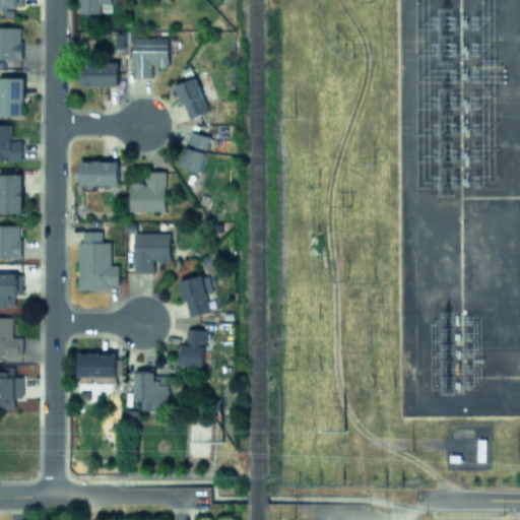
[(99,13),(100,3),(110,4),(110,0),(77,0),(77,12),(99,13)]
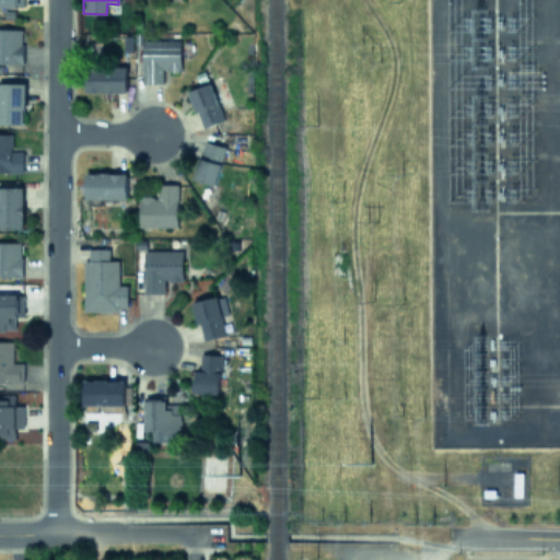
[(22,30),(0,28),(0,63),(22,65),(22,30)]
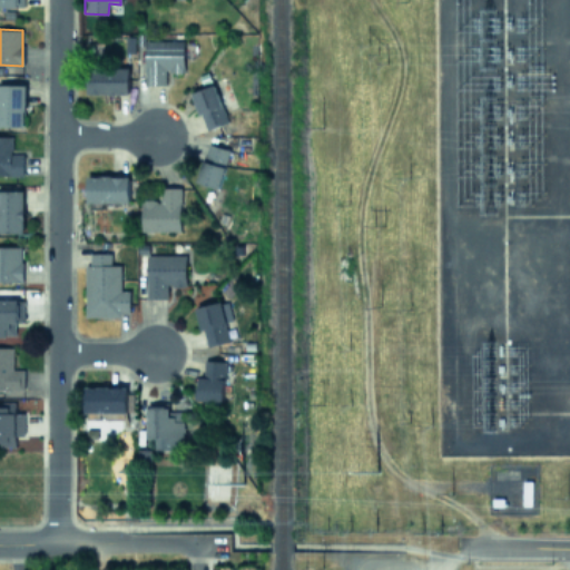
[(144,85),(165,85),(165,71),(184,71),(184,40),(145,40),(144,85)]
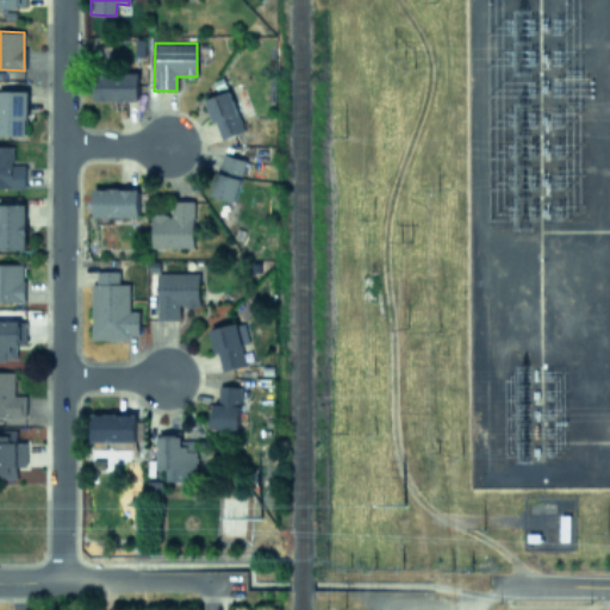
[(93,100),(137,100),(138,73),(94,73),(93,100)]
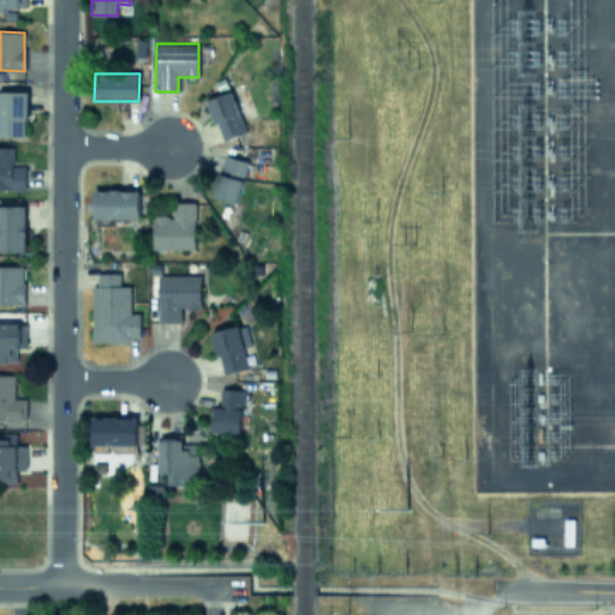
[(0,136),(28,136),(27,90),(0,90),(0,136)]
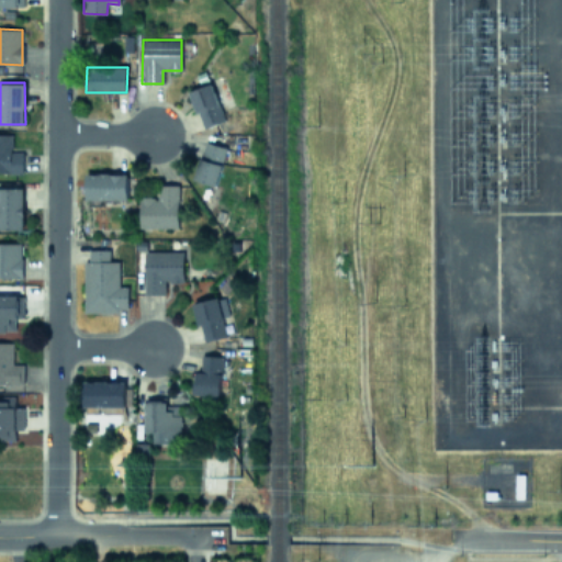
[(224,121),(212,82),(189,90),(201,128),(224,121)]
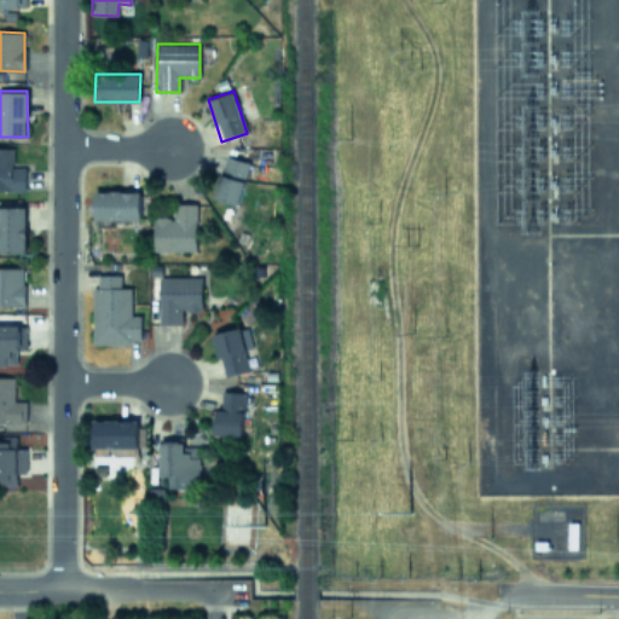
[(213,197),(236,204),(250,163),(226,155),(213,197)]
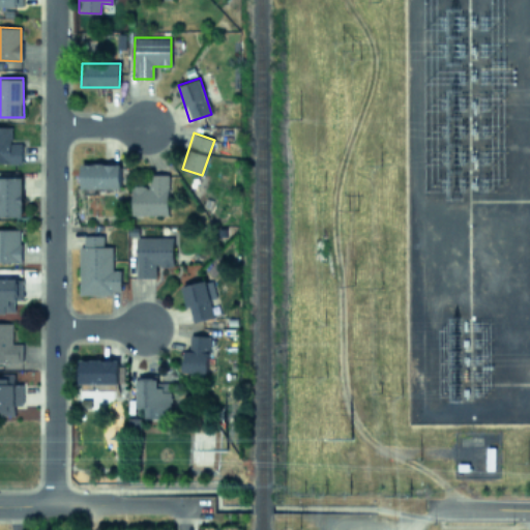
[(120,187),(119,163),(80,164),(80,188),(120,187)]
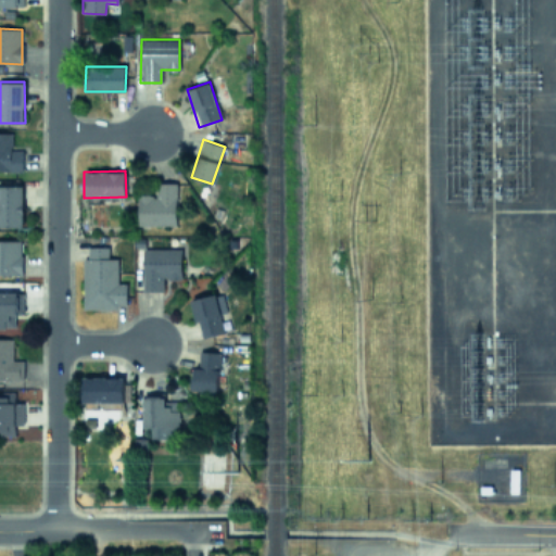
[(175,226),(176,182),(155,182),(155,196),(138,194),(137,226),(175,226)]
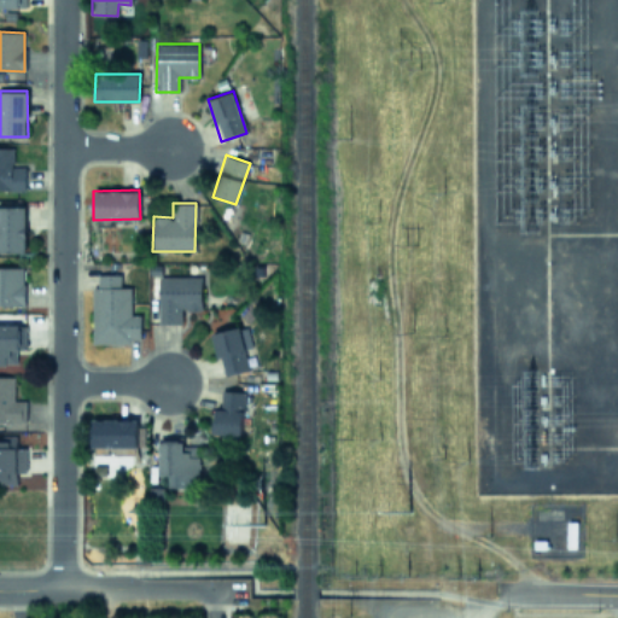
[(0,252),(25,252),(24,205),(0,205),(0,252)]
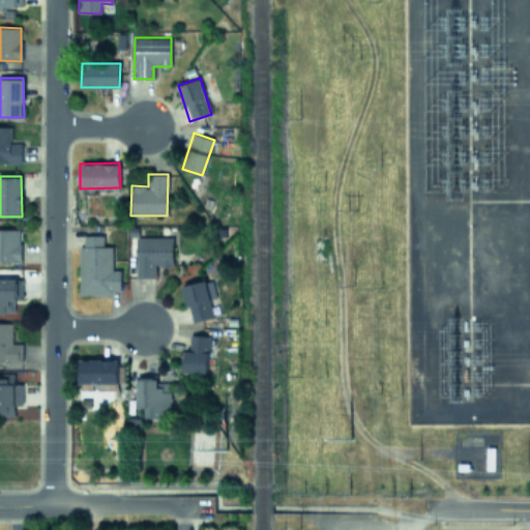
[(102,235),(84,235),(84,246),(80,245),(79,293),(120,294),(120,270),(112,269),(112,246),(102,245),(102,235)]
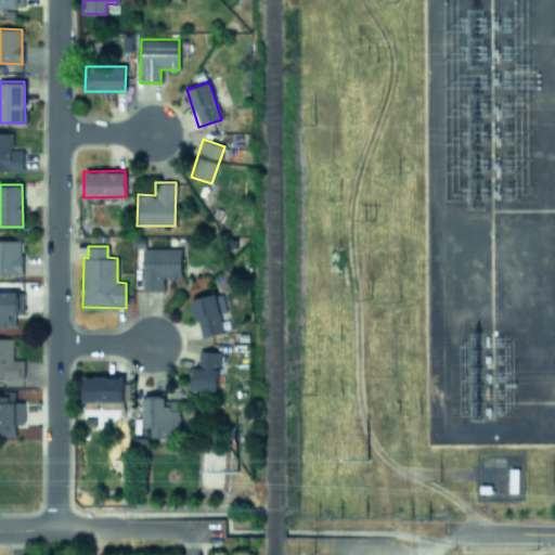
[(180,247),(142,248),(142,291),(163,291),(163,279),(180,279),(180,247)]
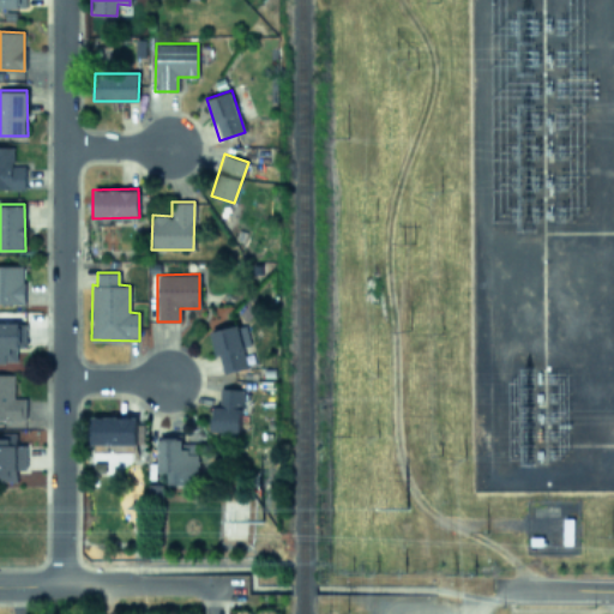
[(18,323),(0,321),(0,361),(17,362),(18,323)]
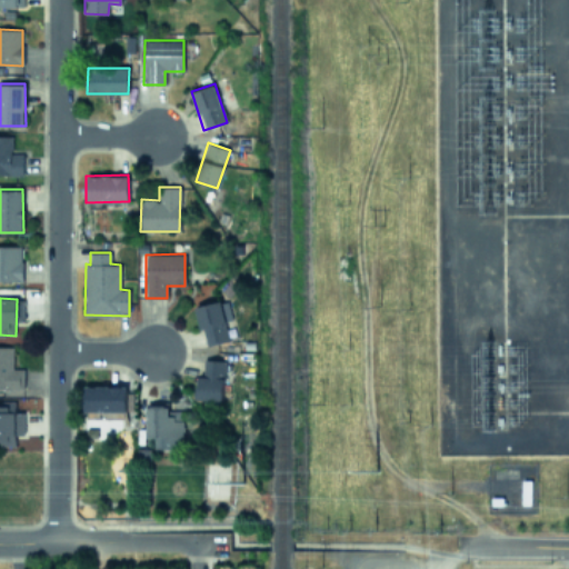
[(195,307),(205,347),(229,340),(219,301),(195,307)]
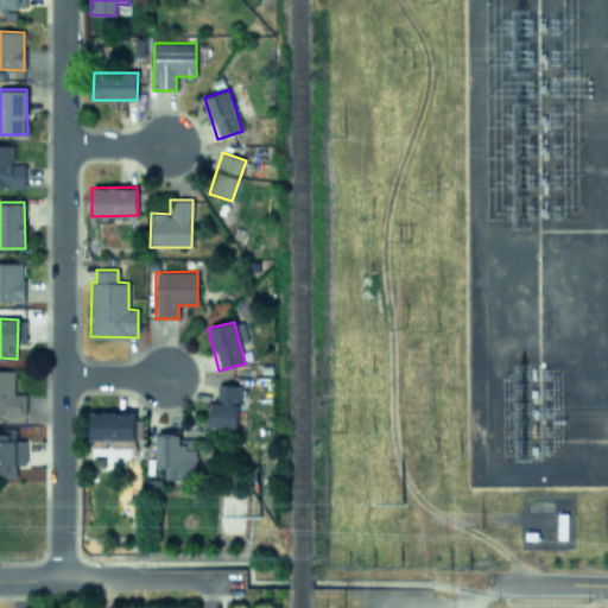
[(209,428),(238,429),(239,385),(217,384),(216,403),(210,403),(209,428)]
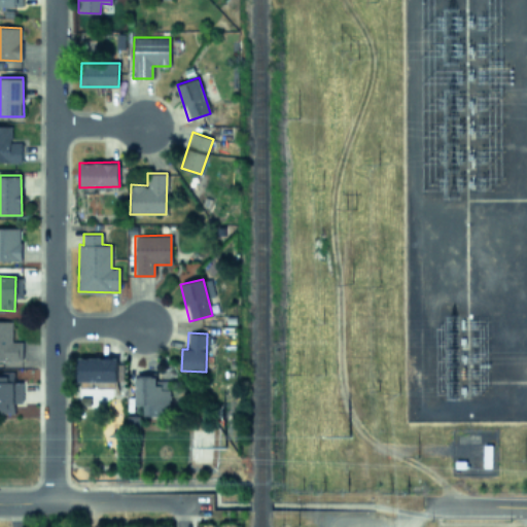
[(77,388),(89,388),(89,381),(107,381),(107,388),(116,388),(116,357),(77,357),(77,388)]
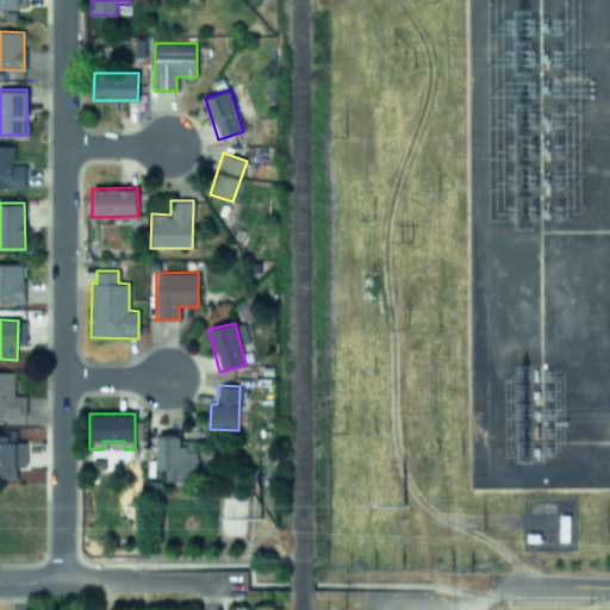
[(167,481),(197,480),(195,448),(180,449),(180,431),(156,433),(157,468),(167,468),(167,481)]
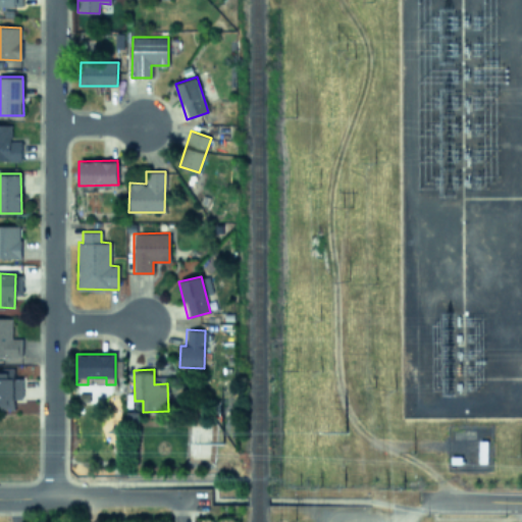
[(21,400),(20,376),(13,376),(13,370),(0,370),(0,409),(13,409),(13,400),(21,400)]
